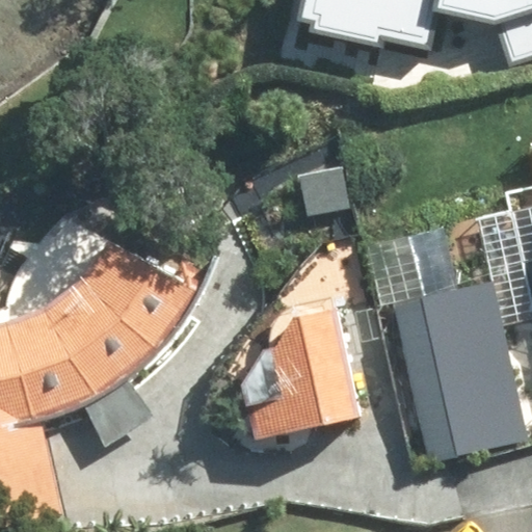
[(531,0),(292,0),(286,34),(373,53),(376,40),(425,49),(433,11),(504,26),(517,65),(531,59),(531,0)]
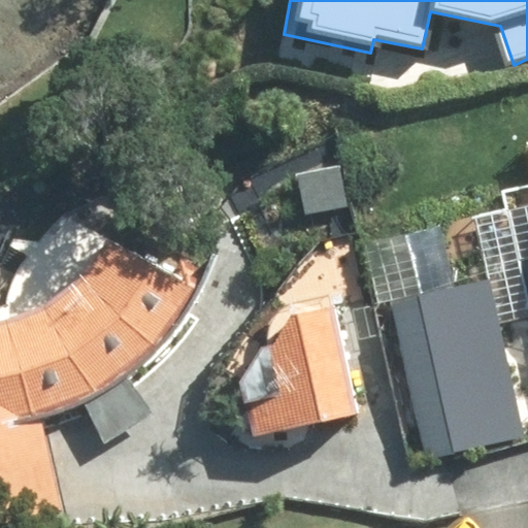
[(341,172),(296,170),(293,217),(338,220),(341,172)]
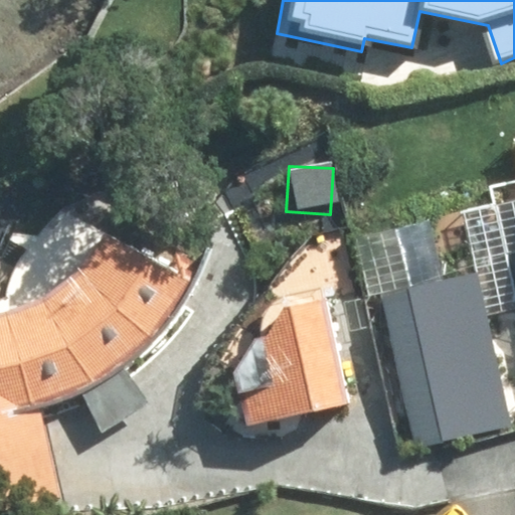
[(0,510),(58,497),(38,404),(64,399),(95,386),(123,367),(139,353),(155,337),(175,315),(187,300),(198,281),(108,236),(80,272),(49,296),(14,312),(0,314),(0,510)]
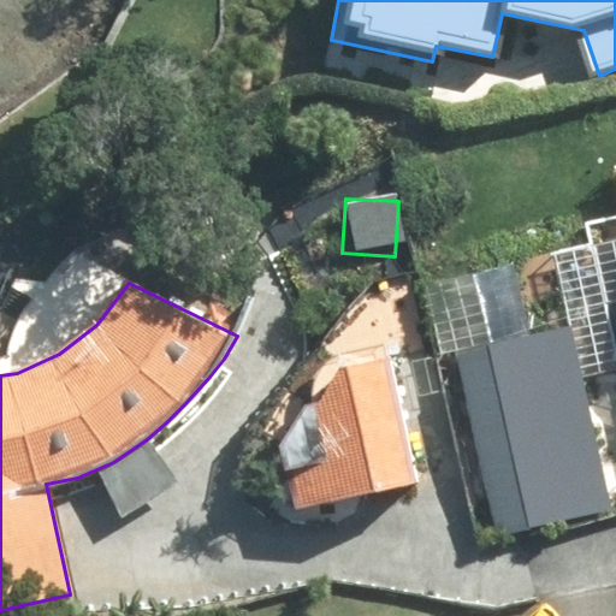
[(548,338),(460,356),(497,533),(585,514),(548,338)]
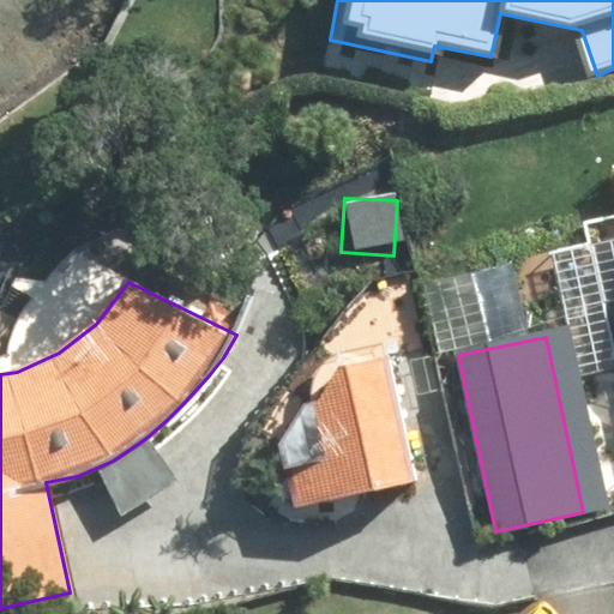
[(417,476),(391,357),(348,366),(320,402),(311,404),(287,443),(300,503),(417,476)]
